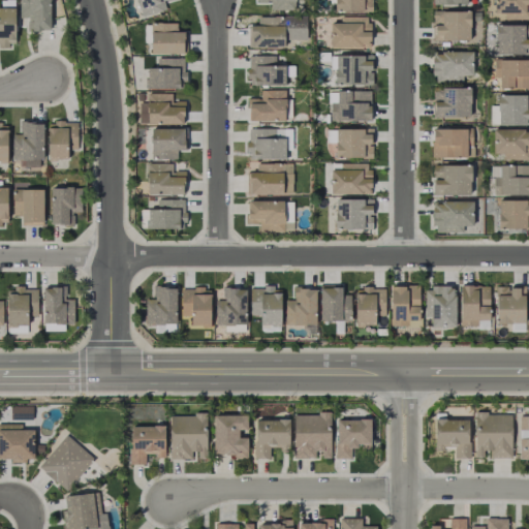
[(51,30),(50,0),(19,0),(20,19),(27,19),(27,31),(51,30)]
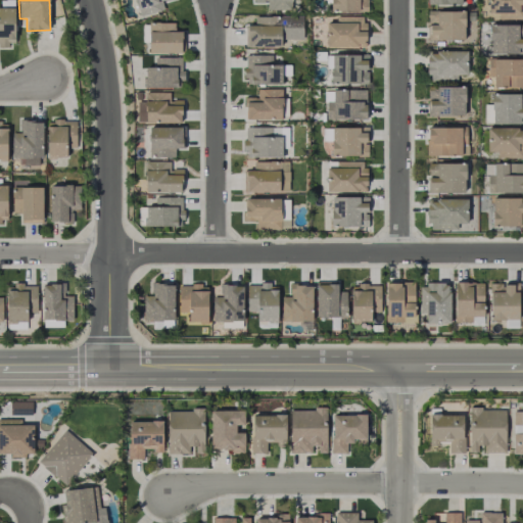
[(135,0),(140,16),(164,10),(162,2),(170,0),(135,0)]
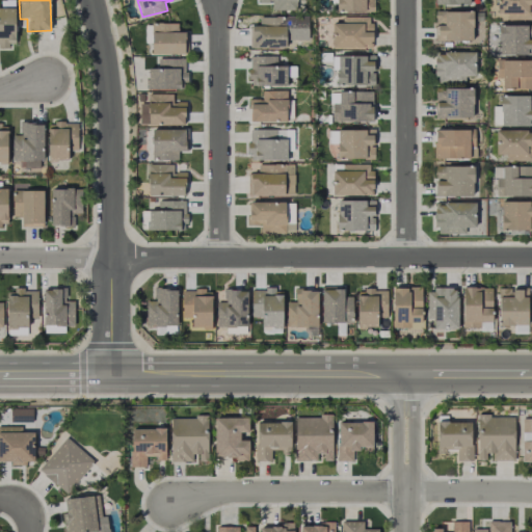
[(258,0),(259,2),(271,2),(271,9),(296,9),(296,0),(258,0)]
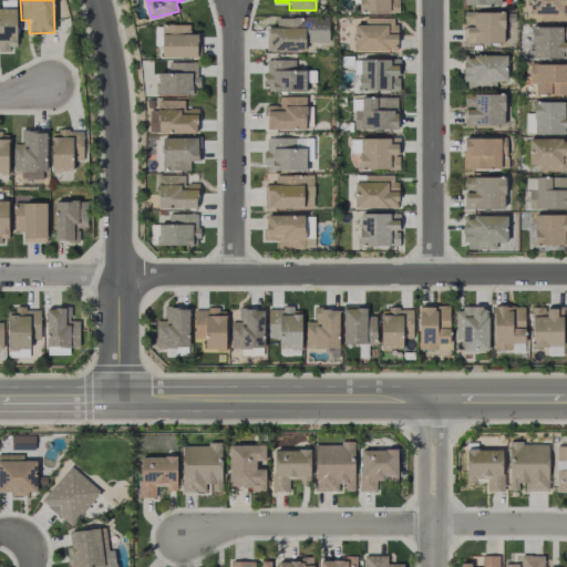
[(358,0),(359,11),(398,12),(398,0),(358,0)]
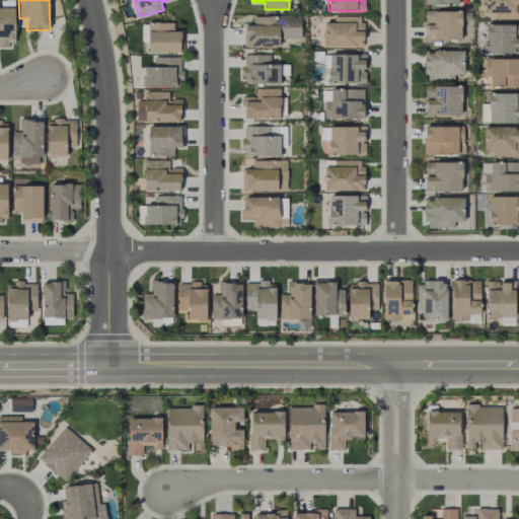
[(518,0),(484,0),(485,13),(494,13),(494,20),(518,18),(518,0)]
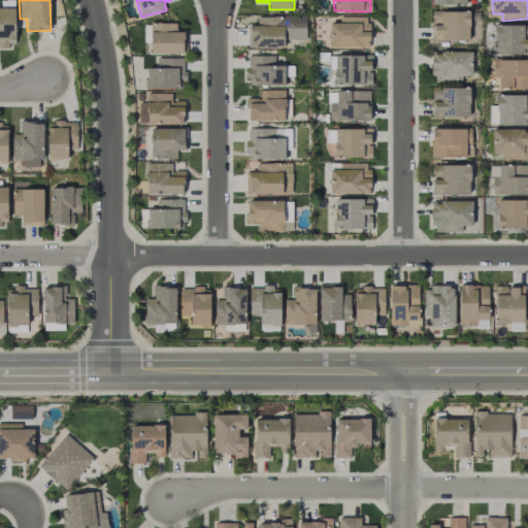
[(0,44),(15,45),(14,6),(0,6),(0,44)]
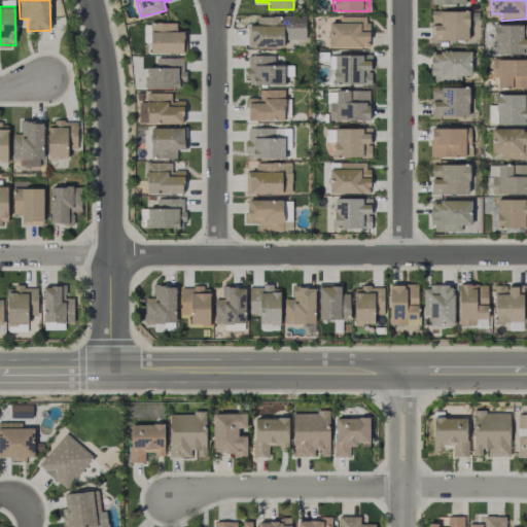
[(467,11),(432,11),(431,40),(467,40),(467,11)]
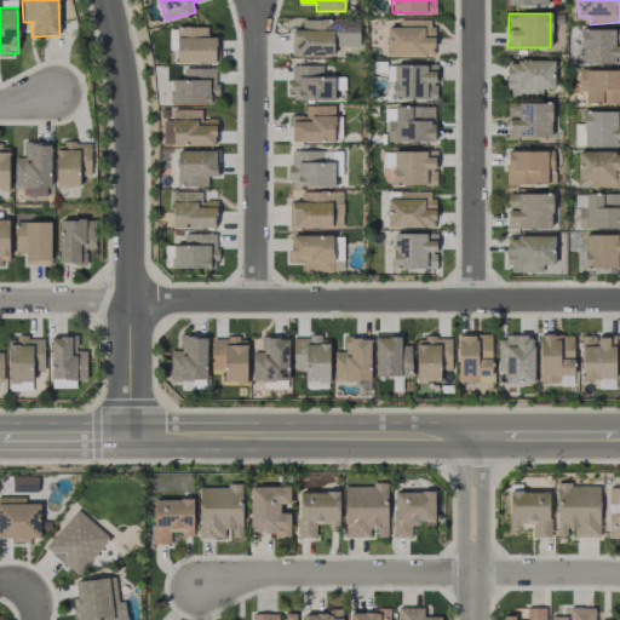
[(332,56),(333,21),(303,19),(302,30),(292,29),(291,55),(332,56)]
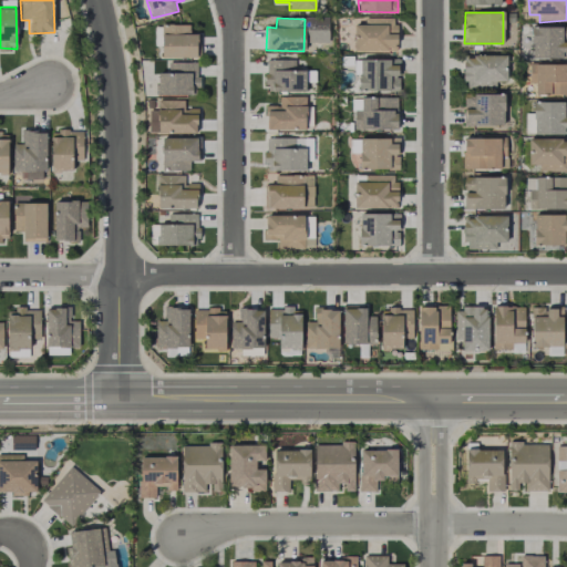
[(395,50),(395,18),(366,18),(366,23),(353,24),(354,50),(395,50)]
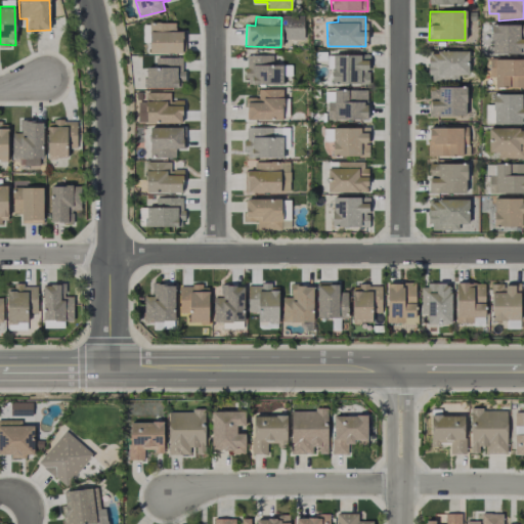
[(149,24),(148,53),(182,53),(182,32),(175,32),(175,24),(149,24)]
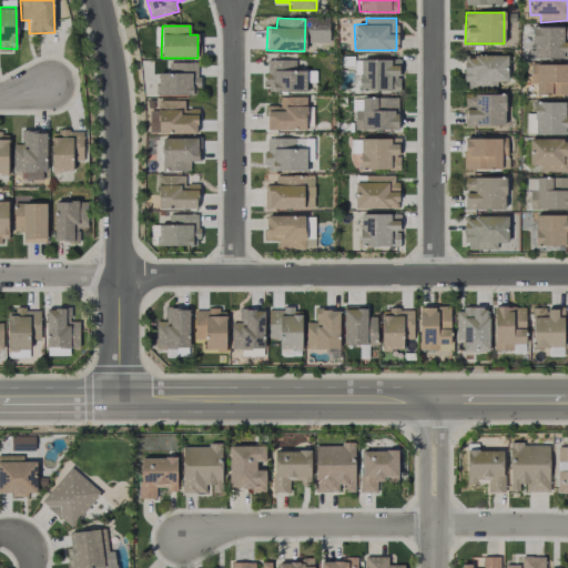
[(567,26),(533,27),(533,59),(567,58),(567,26)]
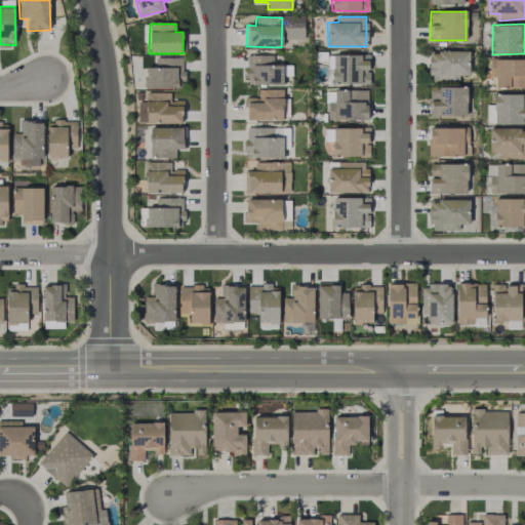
[(469,51),(429,51),(430,81),(458,80),(458,76),(469,75),(469,51)]
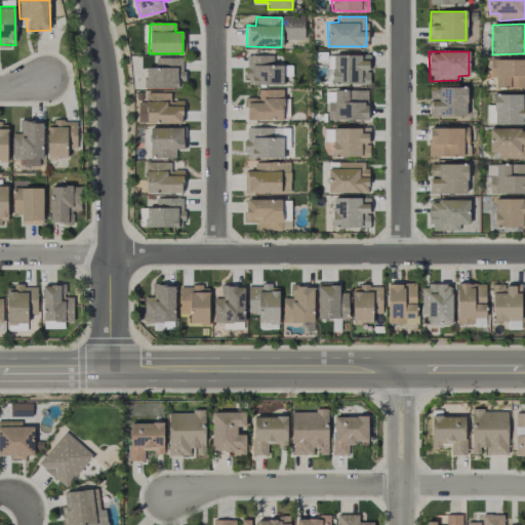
[(332,84),(369,84),(369,54),(333,54),(332,84)]
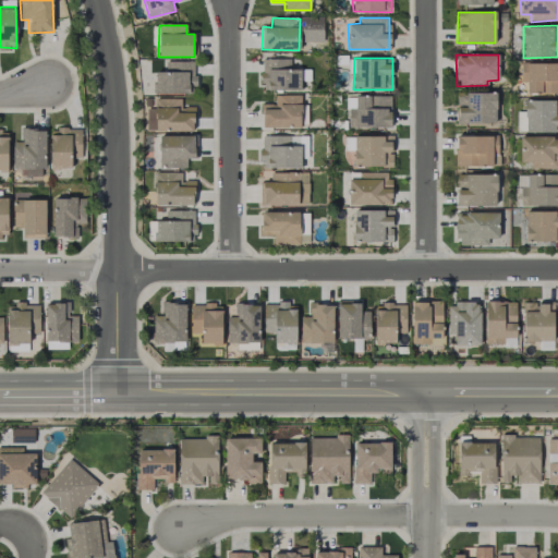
[(290,59),(262,59),(262,89),(301,89),(301,69),(290,69),(290,59)]
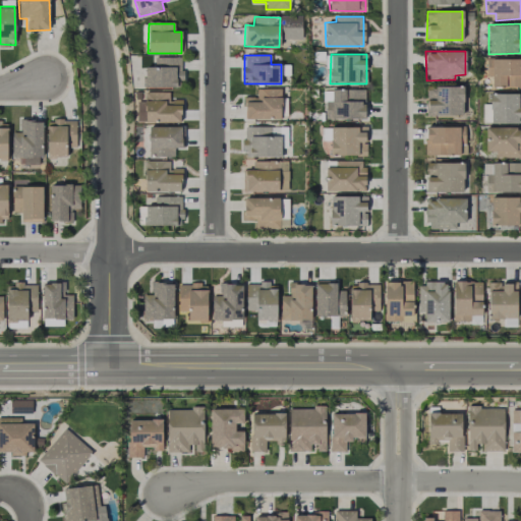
[(154,57),(154,67),(145,67),(145,88),(181,89),(181,58),(154,57)]
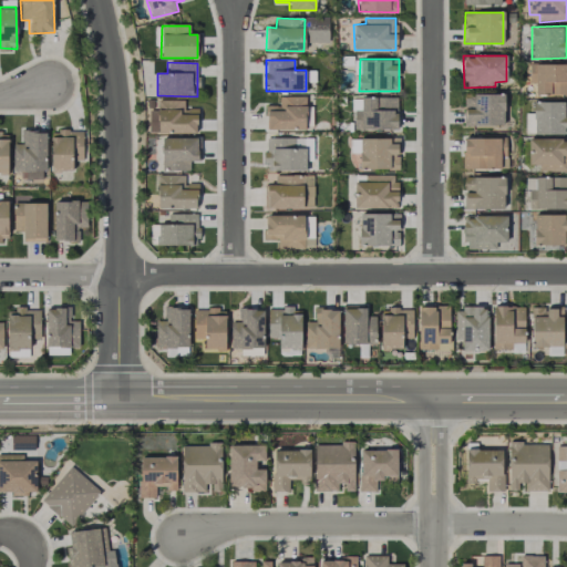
[(566,63),(534,64),(535,95),(566,94),(566,63)]
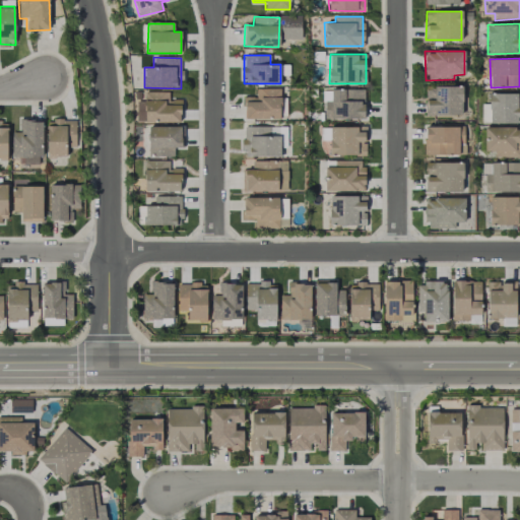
[(462,115),(461,86),(425,86),(426,115),(462,115)]
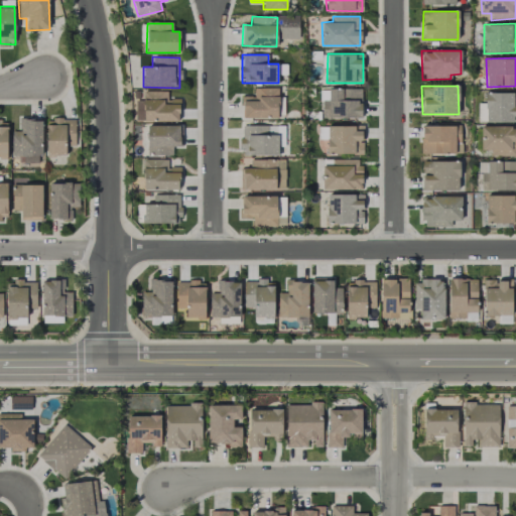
[(278,88),(254,88),(254,97),(243,96),(243,117),(277,118),(278,88)]
